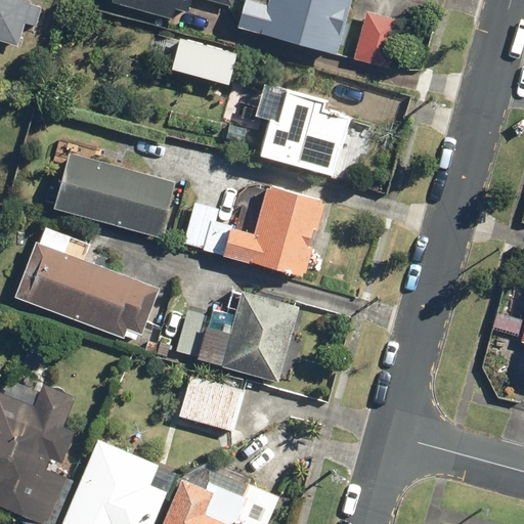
[(41,2),(32,0),(0,0),(0,41),(17,46),(24,24),(34,27),(41,2)]
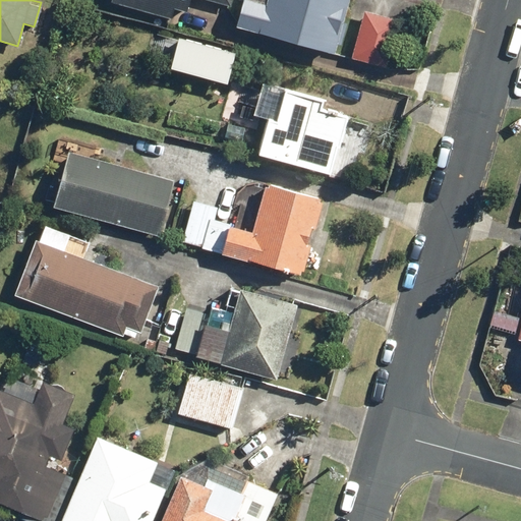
[(110,0),(110,1),(170,18),(173,8),(188,12),(191,0),(207,0),(229,6),(230,0),(110,0)]
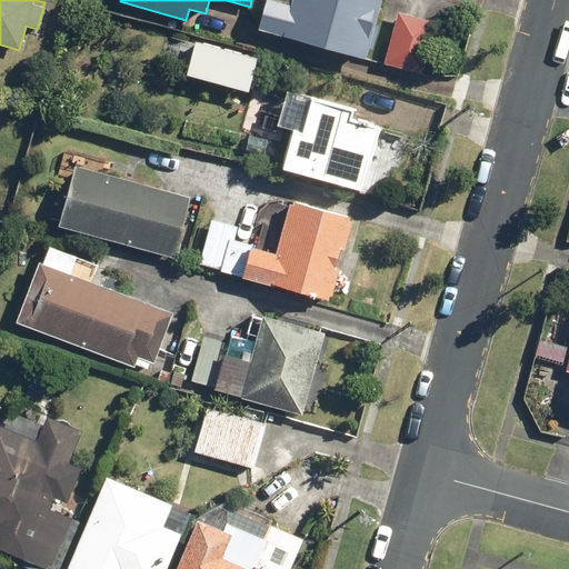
[(378,0),(290,0),(290,5),(276,0),(265,0),(257,29),(362,58),(378,0)]
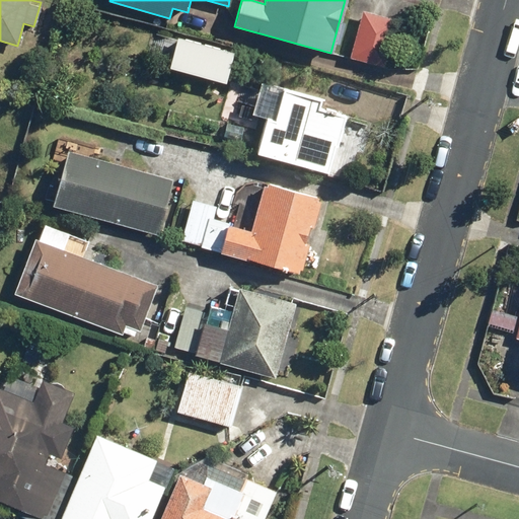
[(396,20),(361,10),(349,58),(384,67),(396,20)]
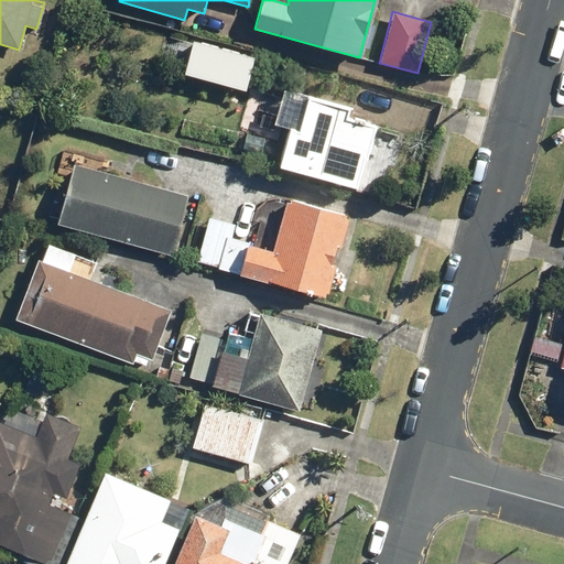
[(194,43),(185,74),(246,90),(255,60),(194,43)]
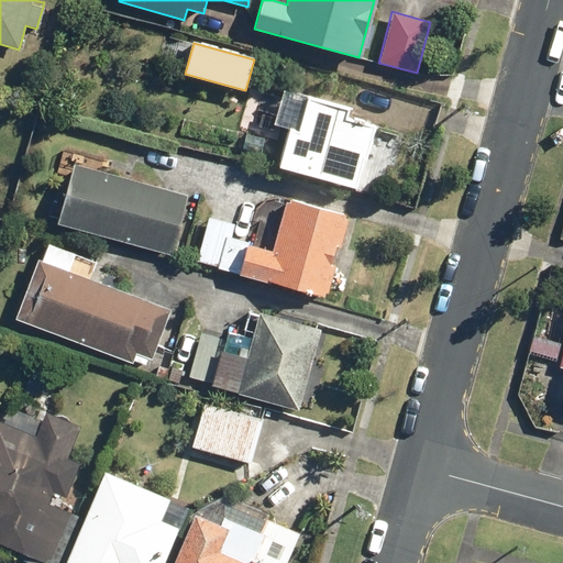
[(300,129),(290,125),(279,165),(355,186),(372,124),(348,118),(351,107),(309,96),(300,129)]
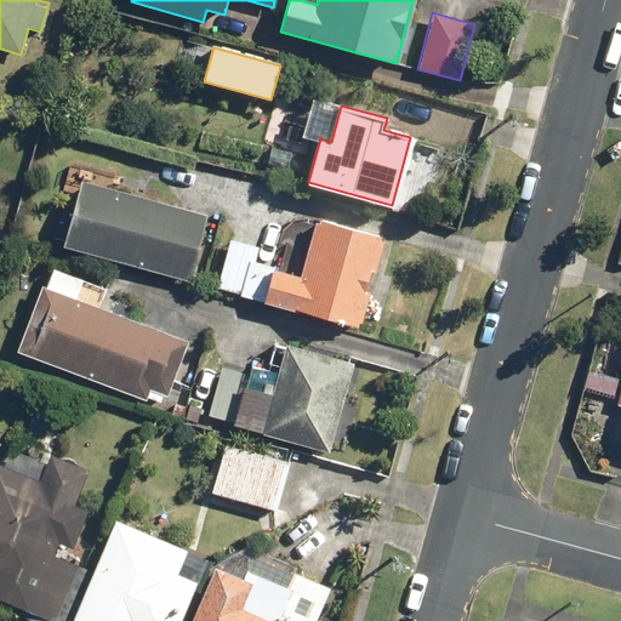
[(205,216),(81,181),(63,245),(187,280),(205,216)]
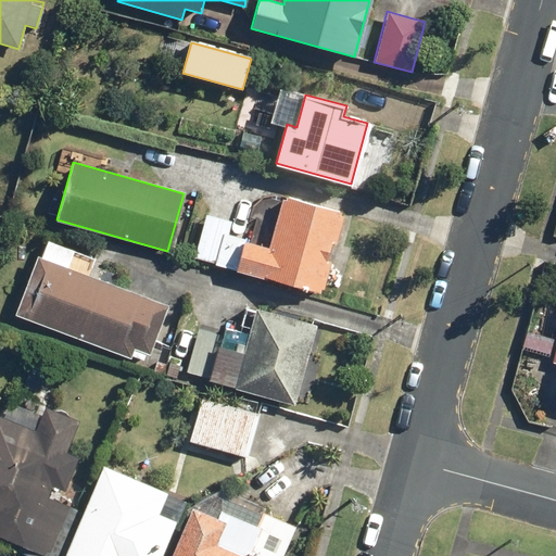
[(282,194),(268,245),(226,234),(230,220),(204,213),(191,257),(320,294),(344,212),(282,194)]
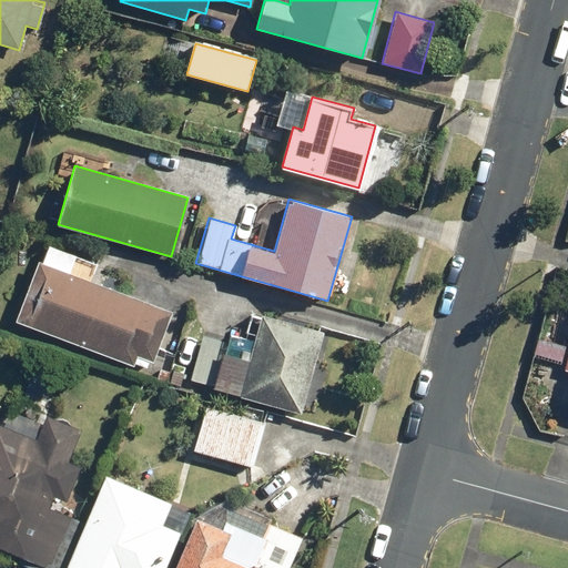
[(171,312),(68,273),(74,255),(48,245),(41,262),(38,261),(14,321),(133,366),(137,356),(152,362),(171,312)]
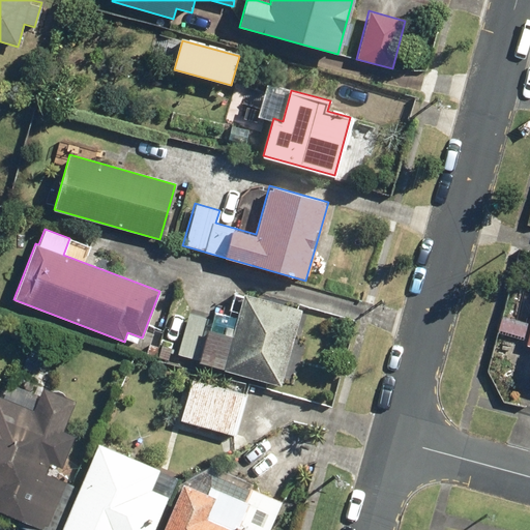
[(301,308),(244,292),(232,335),(207,329),(210,320),(187,314),(176,355),(281,384),(301,308)]
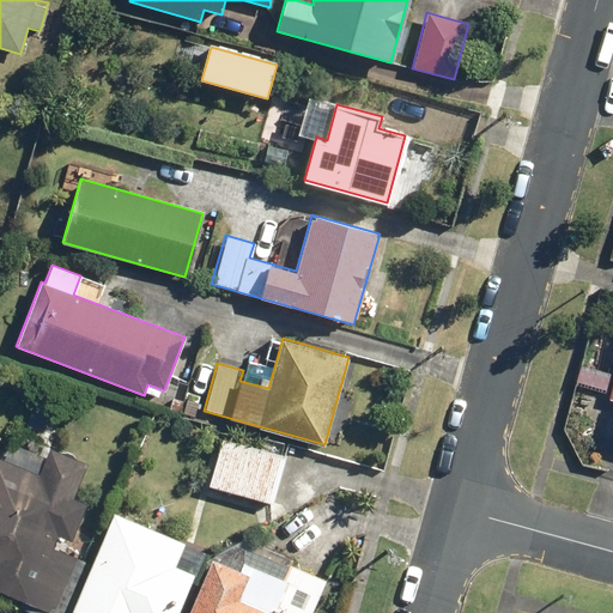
[(286,456),(223,437),(208,484),(272,503),(286,456)]
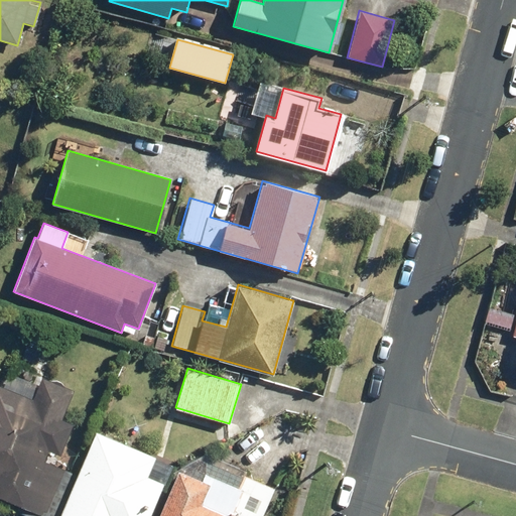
[(0,496),(44,515),(63,468),(44,460),(48,450),(61,419),(75,389),(40,375),(36,386),(7,374),(3,385),(0,384),(0,496)]
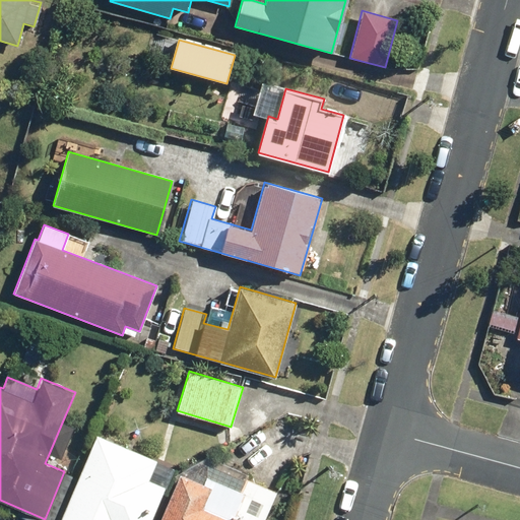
[(156,459),(96,434),(59,519),(150,519),(166,486),(148,479),(156,459)]
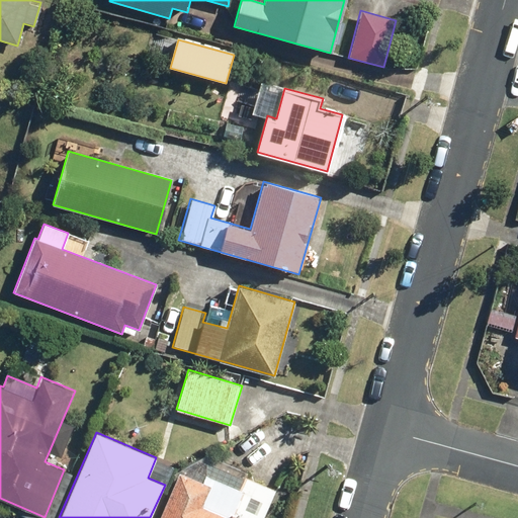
[(202,483),(179,472),(159,517),(262,517),(275,490),(244,476),(239,489),(205,475),(202,483)]
